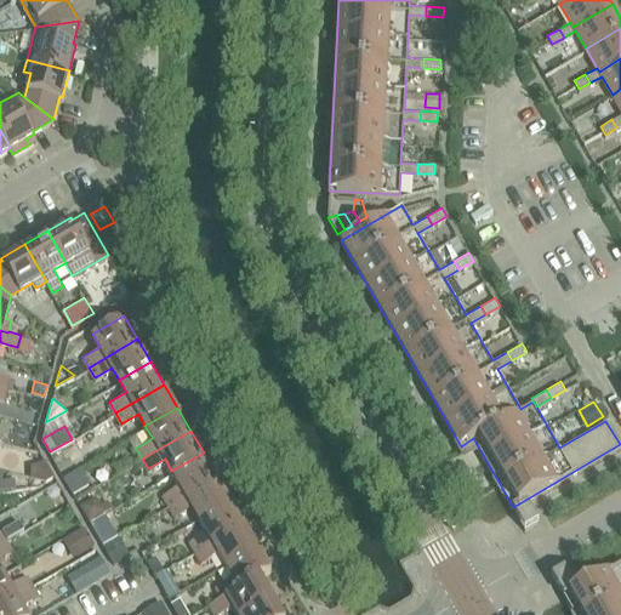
[(161,493),(167,504),(217,476),(204,453),(171,471),(178,483),(161,493)]
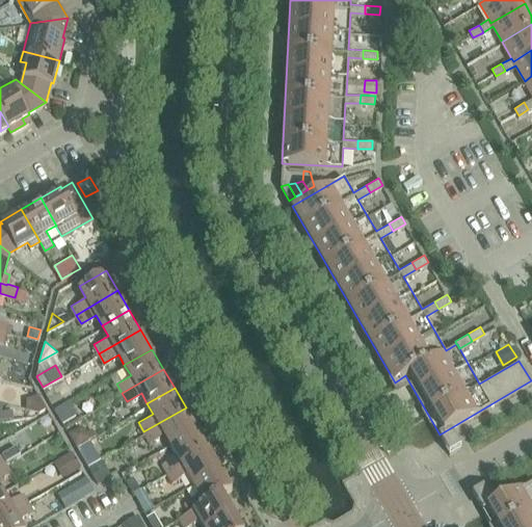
[(27,397),(27,406),(40,410),(46,406),(37,392),(27,397)]
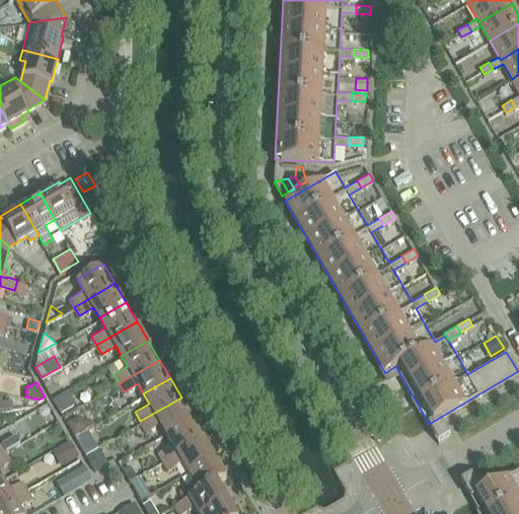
[(2,399),(0,398),(0,408),(12,406),(11,397),(2,399)]
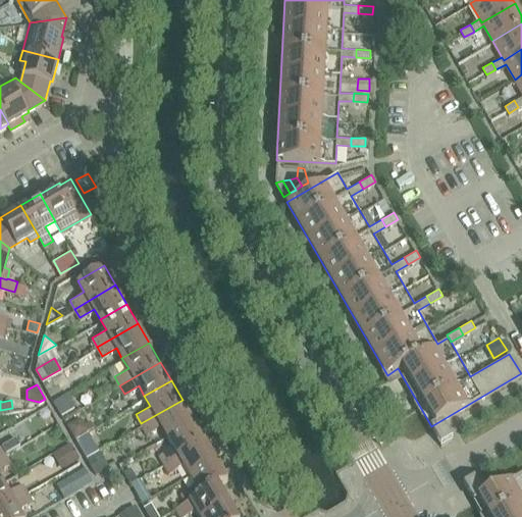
[(160,424),(166,434),(194,419),(183,400),(141,423),(146,432),(160,424)]
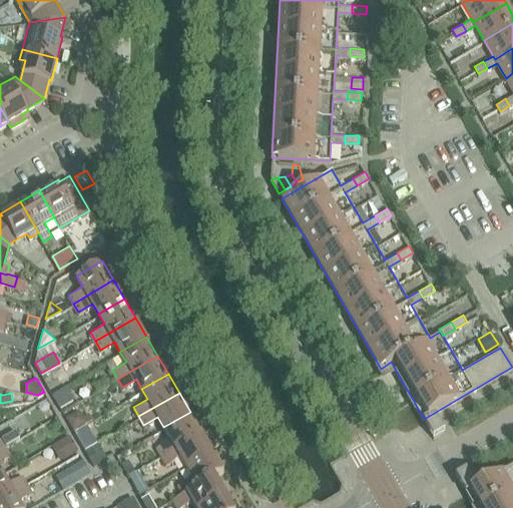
[(79,410),(67,416),(74,428),(85,421),(82,415),(79,410)]
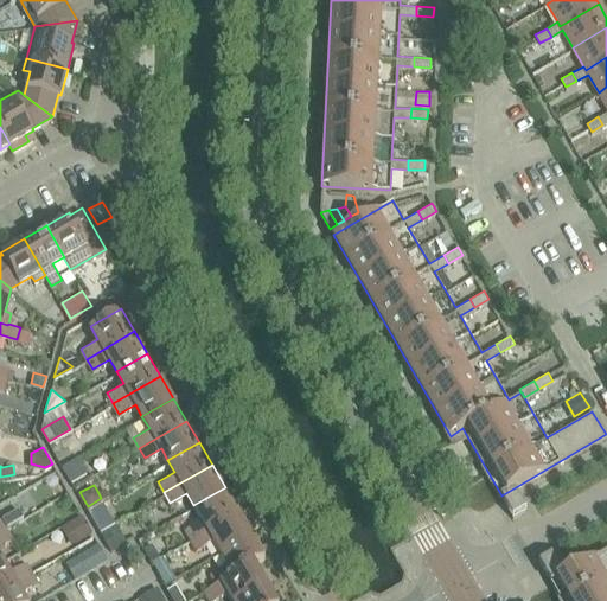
[(184,526),(190,537),(238,510),(225,487),(193,505),(200,517),(184,526)]
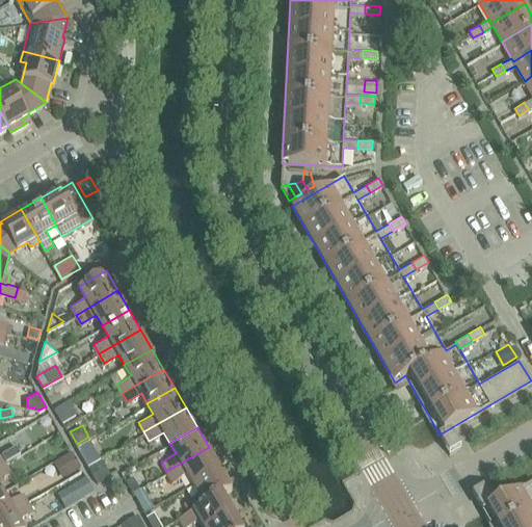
[(16,445),(1,453),(5,462),(21,453),(16,445)]
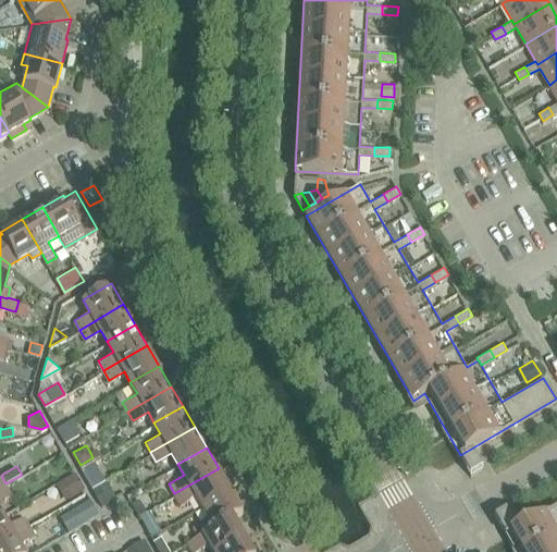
[(195,494),(201,505),(230,488),(219,468),(174,493),(180,503),(195,494)]
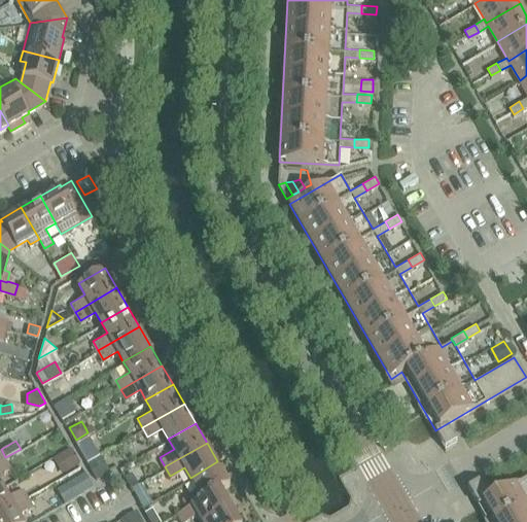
[(95,445),(82,452),(86,460),(100,453),(95,445)]
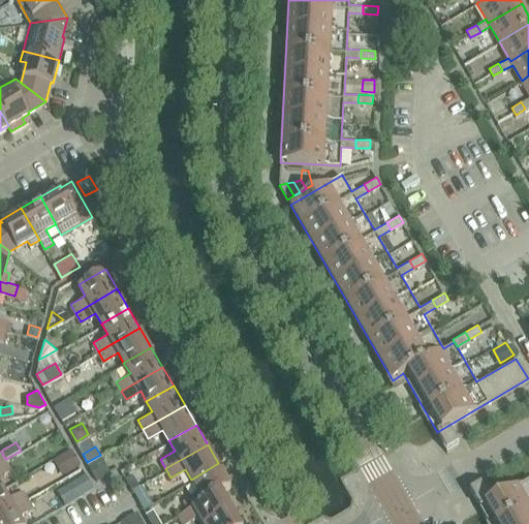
[(71,449),(58,457),(66,470),(80,463),(71,449)]
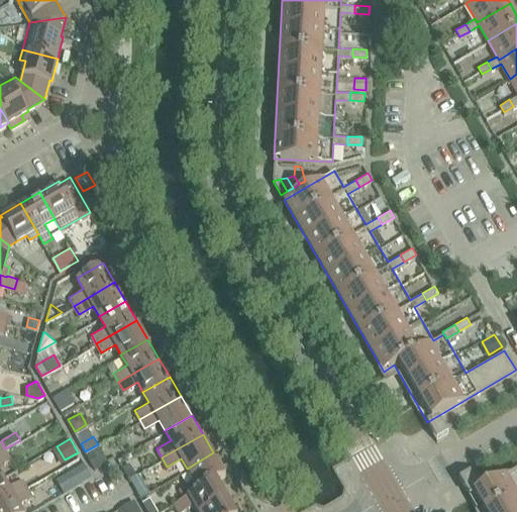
[(99,444),(86,452),(94,467),(107,458),(99,444)]
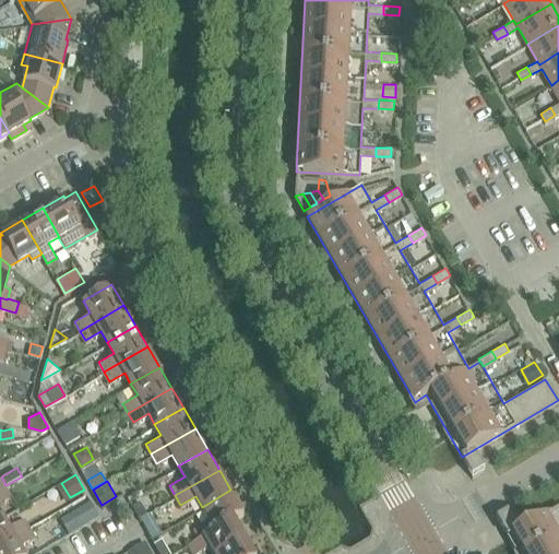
[(6,485),(0,487),(0,515),(2,515),(0,509),(0,501),(11,495),(6,485)]
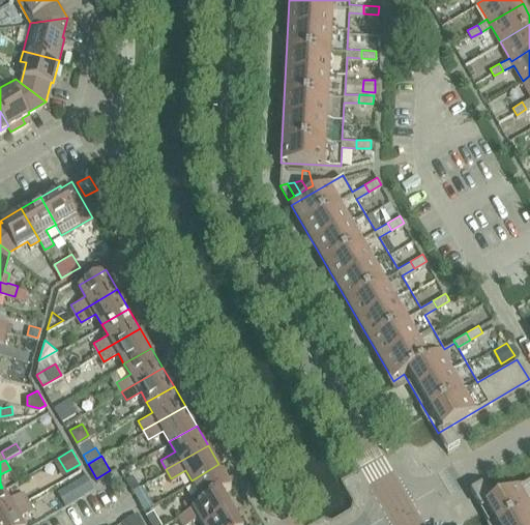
[(183,499),(188,507),(188,508),(219,490),(219,491),(231,485),(218,464),(192,480),(198,491),(183,499)]
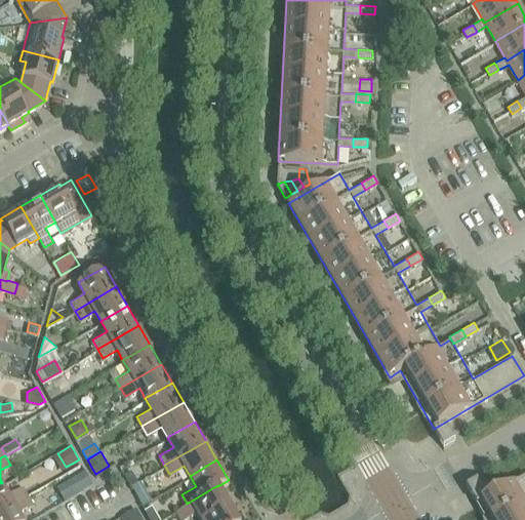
[(131,469),(124,473),(131,485),(138,480),(131,469)]
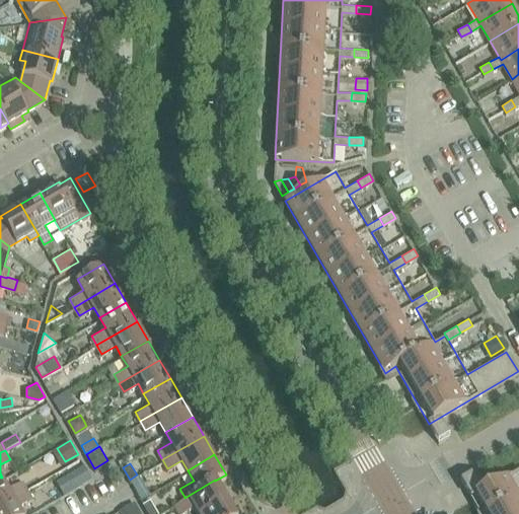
[(84,464),(70,472),(77,486),(91,476),(84,464)]
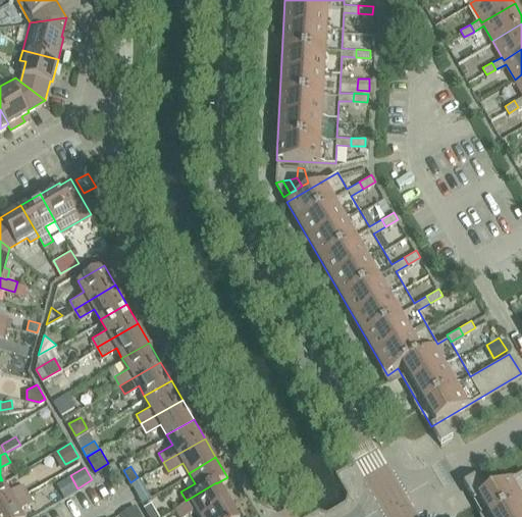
[(521,516),(521,471),(474,500),(483,516),(521,516)]
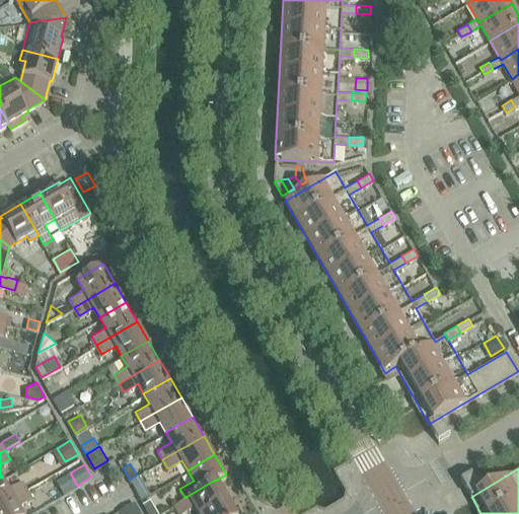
[(0,503),(13,496),(27,488),(22,480),(8,488),(2,478),(0,478),(0,503)]
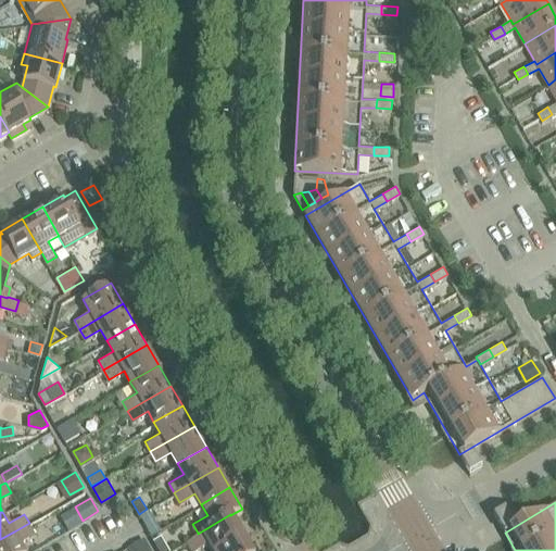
[(230,514),(198,534),(198,533),(187,539),(192,549),(207,540),(213,550),(214,550),(242,535),(230,515),(230,514)]
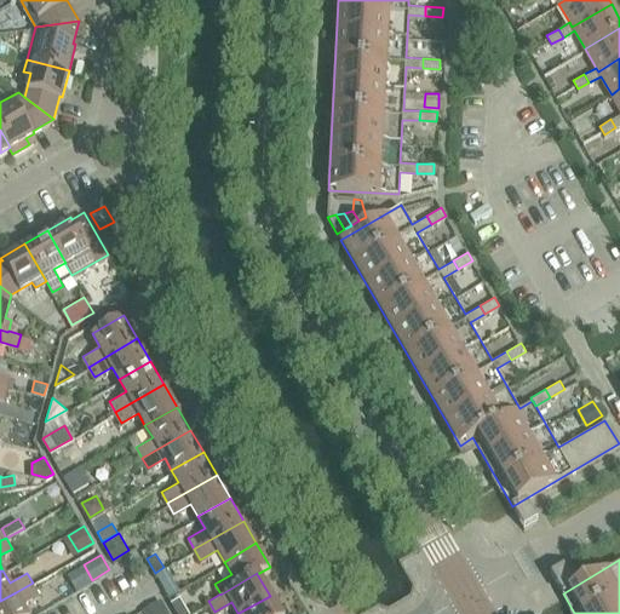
[(172,577),(161,584),(166,594),(167,595),(179,587),(172,577)]
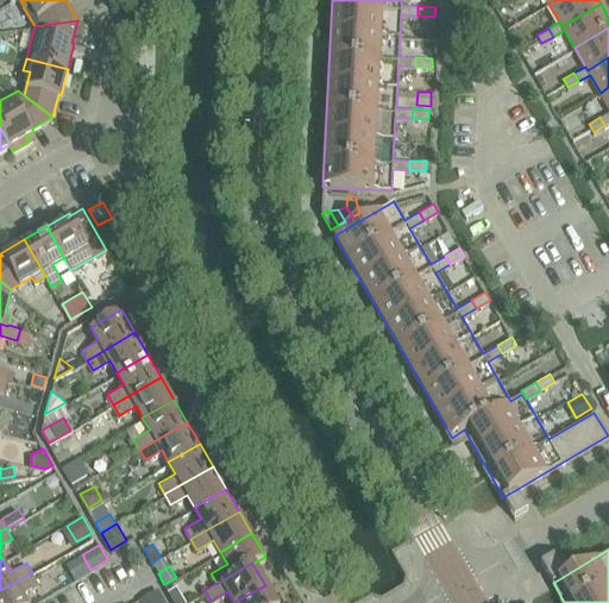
[(0,590),(0,602),(27,602),(22,592),(38,583),(32,572),(16,582),(0,590)]
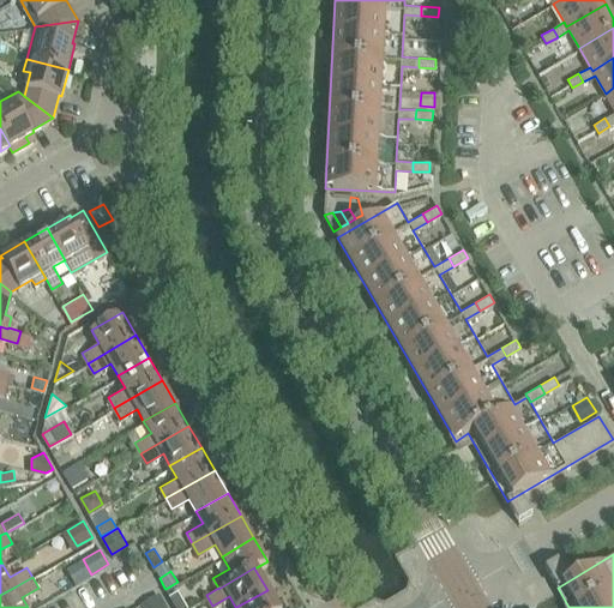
[(179,589),(169,595),(176,607),(184,607),(188,606),(179,589)]
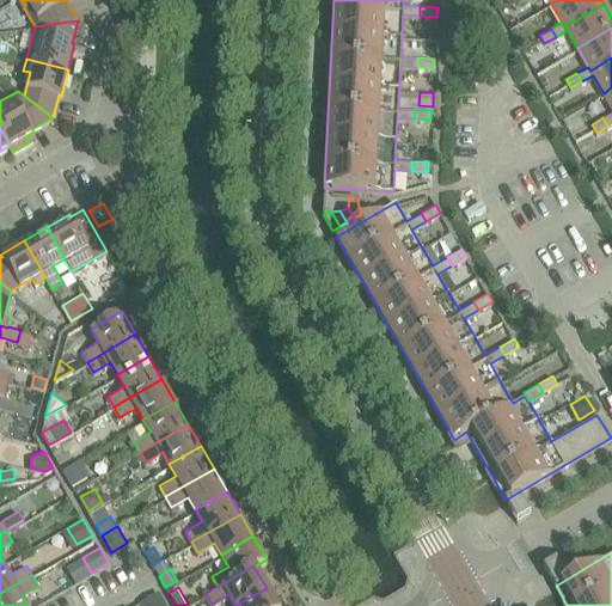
[(276,605),(267,588),(236,605),(276,605)]
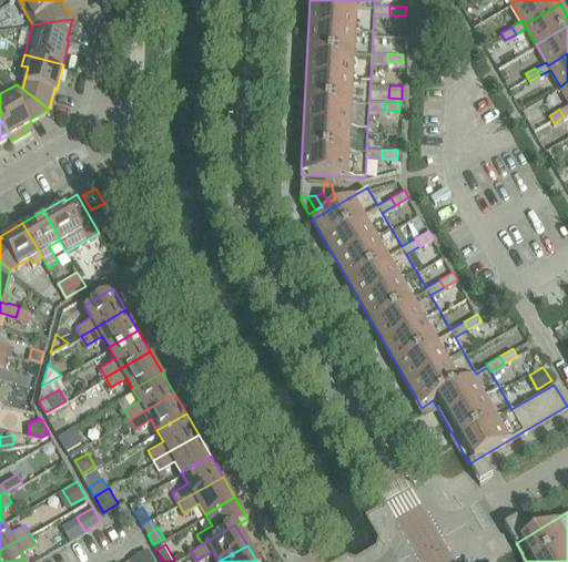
[(146,548),(131,557),(133,561),(154,561),(155,561),(146,548)]
